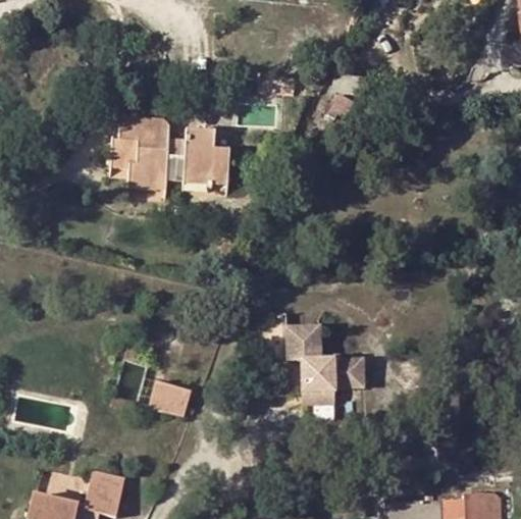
[(336,70),(333,89),(362,94),(365,75),(336,70)]
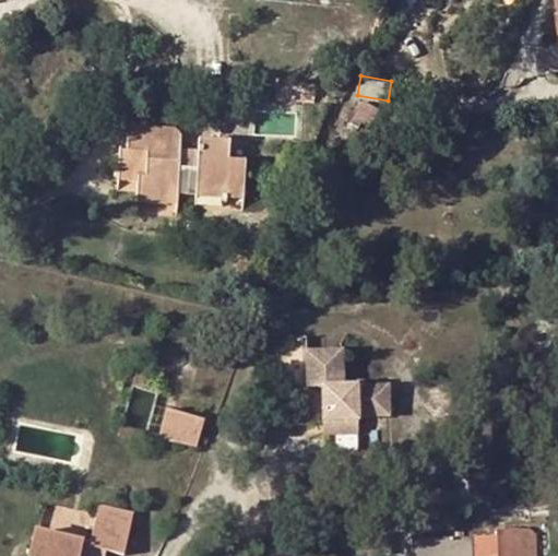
[(276,78),(275,97),(315,99),(316,80),(276,78)]
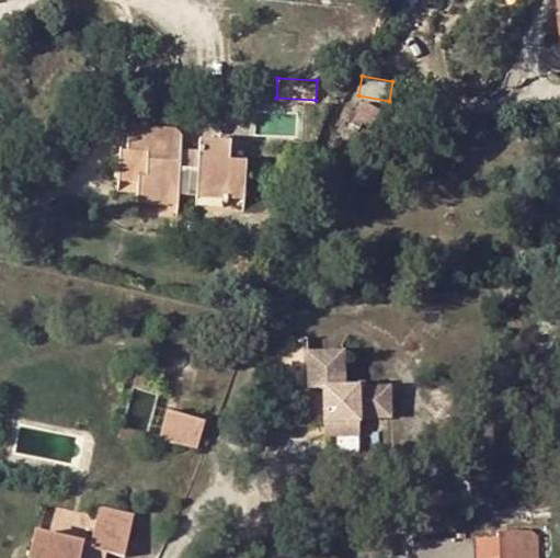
[(365,99),(352,121),(361,126),(364,121),(370,124),(380,109),(365,99)]
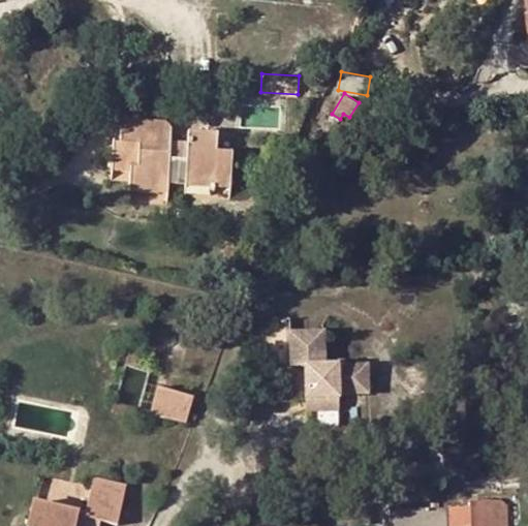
[(181,138),(172,138),(173,125),(165,119),(121,116),(119,141),(113,140),(112,164),(122,165),(121,168),(130,169),(129,185),(140,185),(138,189),(157,190),(157,187),(168,187),(171,157),(186,158),(186,175),(230,178),(233,150),(217,149),(218,132),(187,130),(187,138),(187,144),(181,144),(181,138)]
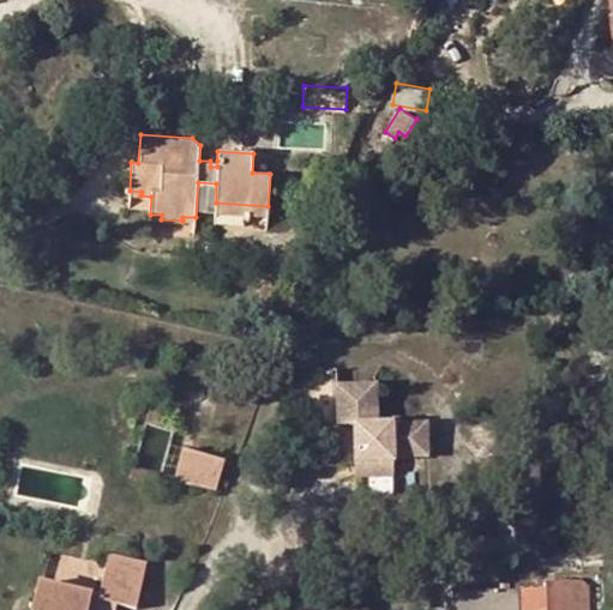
[(268,206),(216,203),(215,211),(268,215),(268,206)]
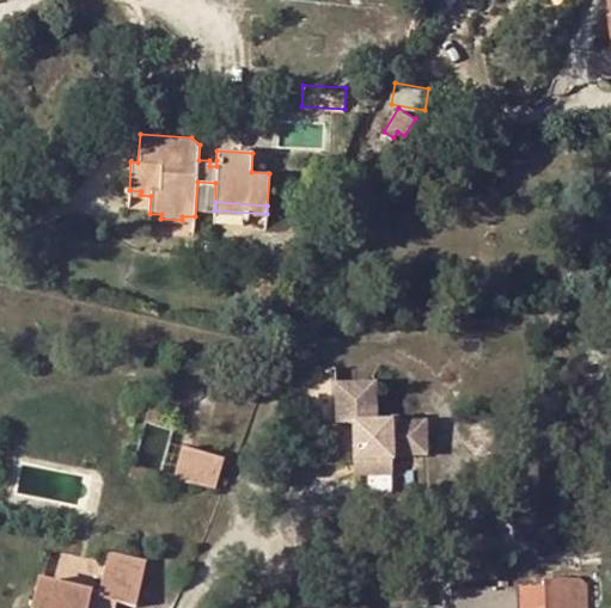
[(352,464),(393,462),(392,454),(427,453),(426,419),(377,421),(374,381),(335,384),(337,421),(350,421),(352,464)]
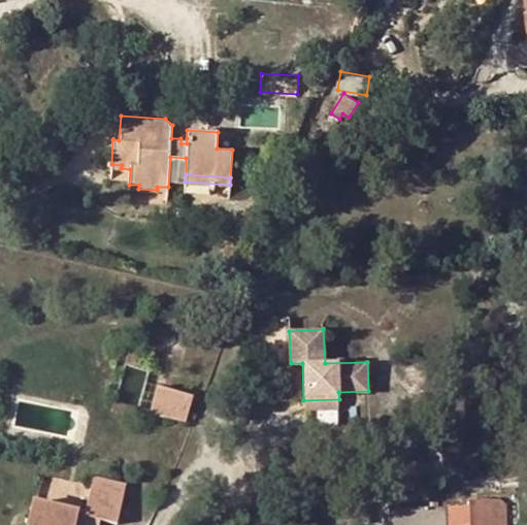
[(138,354),(128,351),(125,360),(135,363),(138,354)]
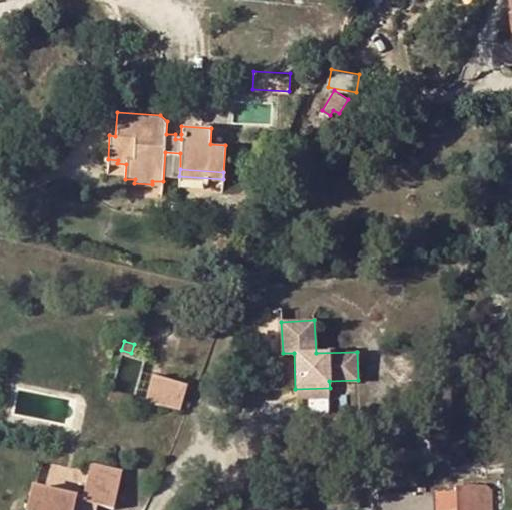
[(187,384),(153,374),(146,397),(180,407),(187,384)]
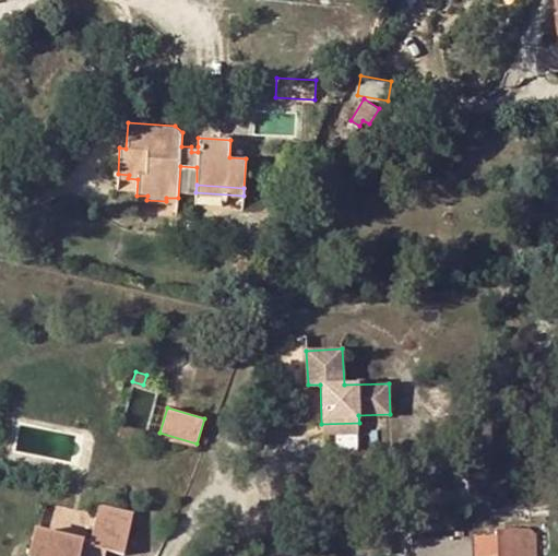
[(359,423),(321,424),(321,433),(359,432),(359,423)]
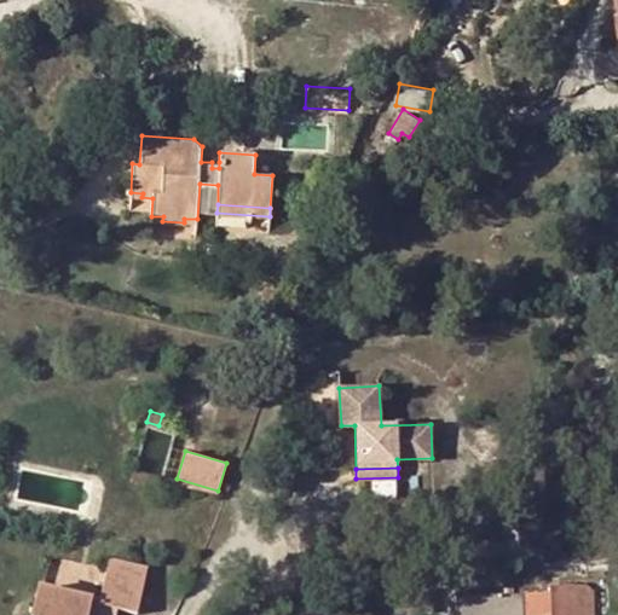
[(146,567),(109,558),(99,603),(98,609),(90,607),(91,601),(36,590),(30,614),(115,614),(117,607),(138,611),(146,567)]
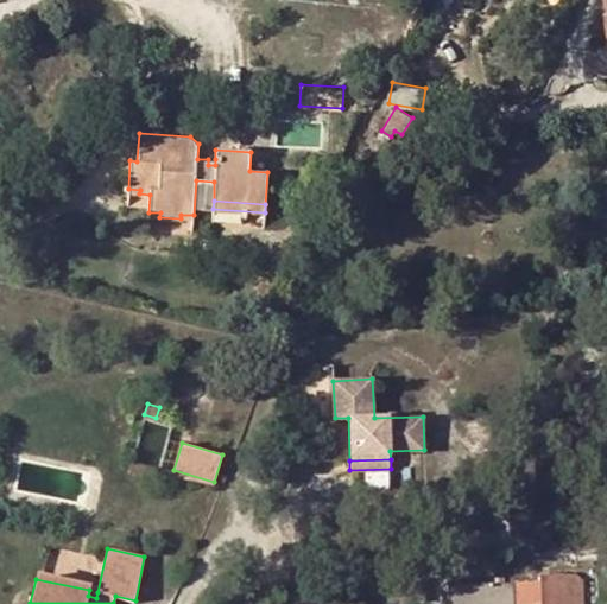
[(539,582),(514,582),(514,603),(581,603),(581,572),(538,573),(539,582)]
